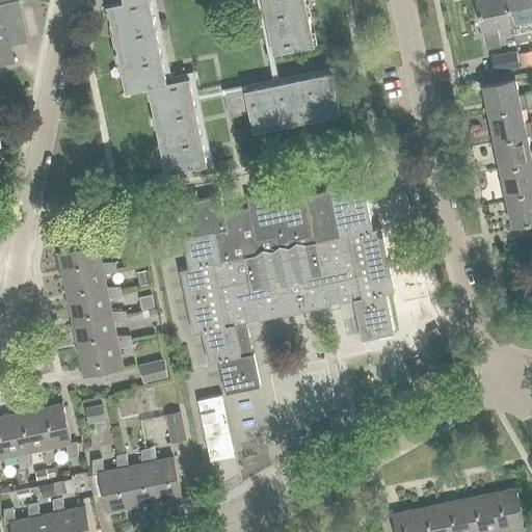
[(108,7),(126,92),(148,88),(166,175),(208,165),(189,78),(167,83),(149,0),(122,0),(124,4),(108,7)]
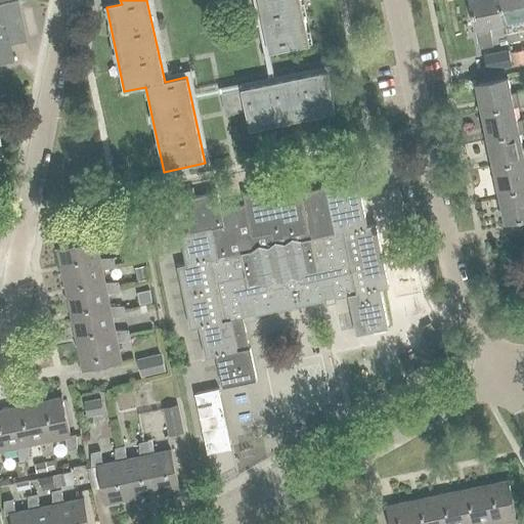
[(259,0),(270,52),(310,44),(301,0),(259,0)]
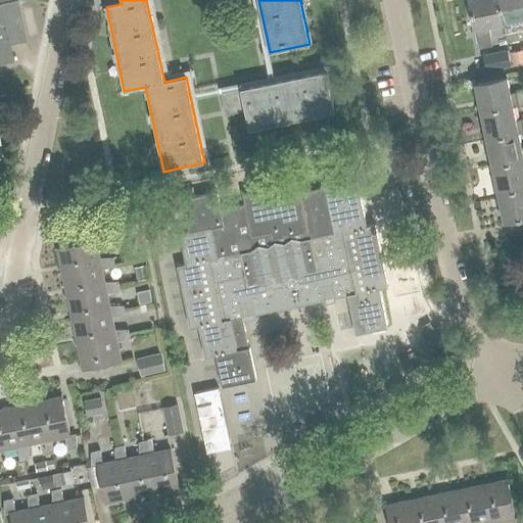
[(488,28),(504,25),(505,25),(498,0),(469,0),(480,49),(492,46),(488,28)]
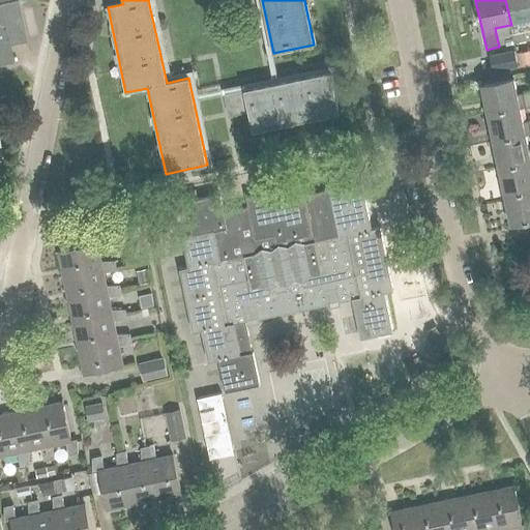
[(523,22),(529,20),(529,0),(505,0),(511,25),(510,25),(513,43),(527,41),(523,22)]
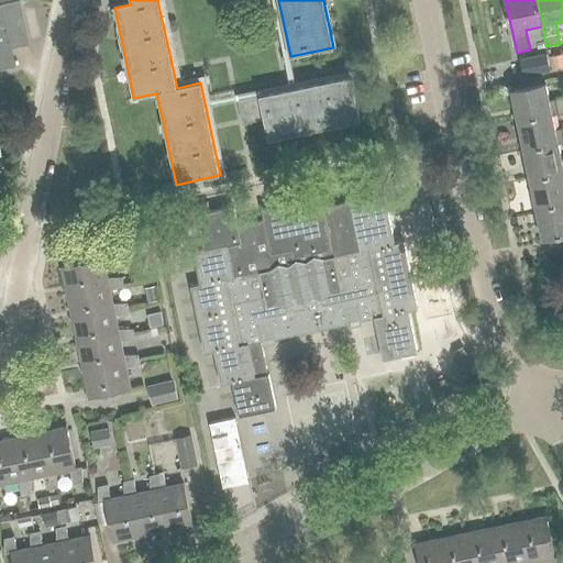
[(0,68),(13,66),(9,48),(26,45),(17,1),(0,4),(0,68)]
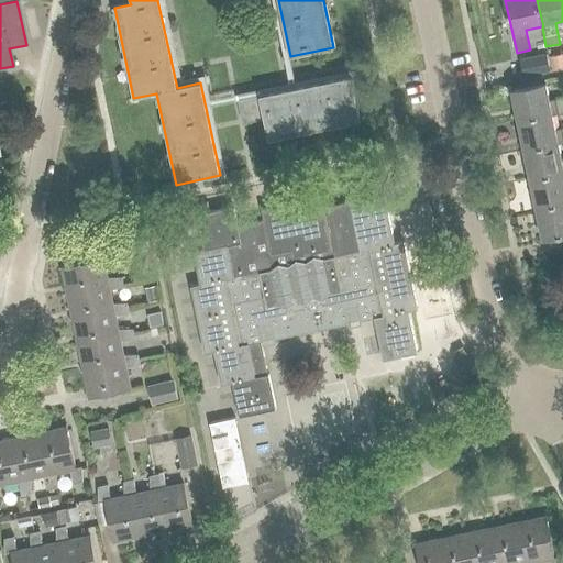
[(562,53),(550,56),(553,72),(562,69),(562,53)]
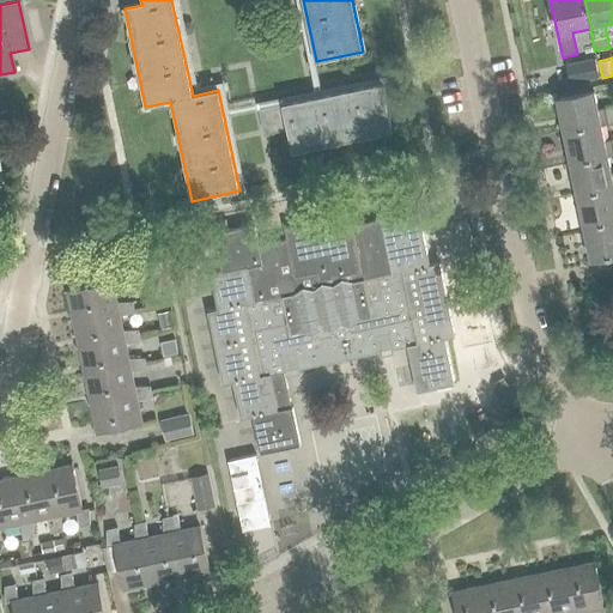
[(595,60),(568,66),(571,85),(599,79),(595,60)]
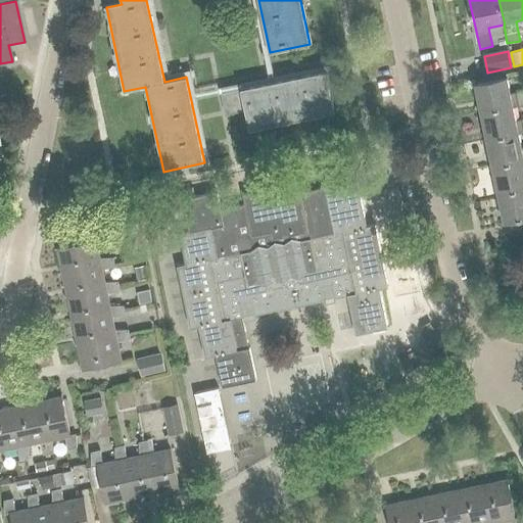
[(246,110),(250,129),(334,112),(326,72),(243,88),(242,82),(220,87),(226,114),(246,110)]
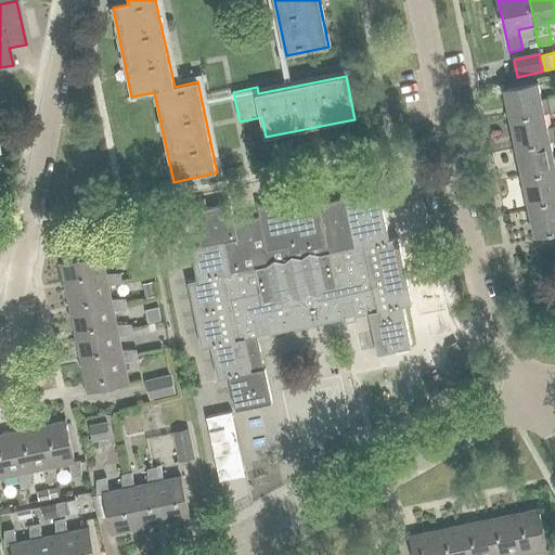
[(505,91),(511,120),(545,113),(545,114),(554,111),(554,98),(542,101),(539,84),(505,91)]
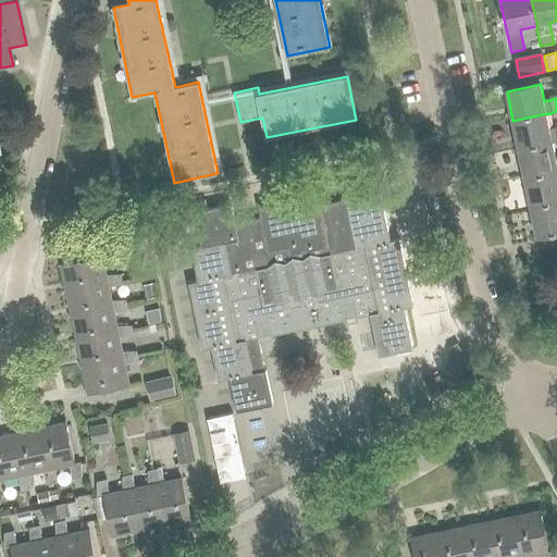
[(547,113),(512,121),(519,149),(553,141),(553,144),(556,141),(556,128),(551,131),(547,114),(547,113)]
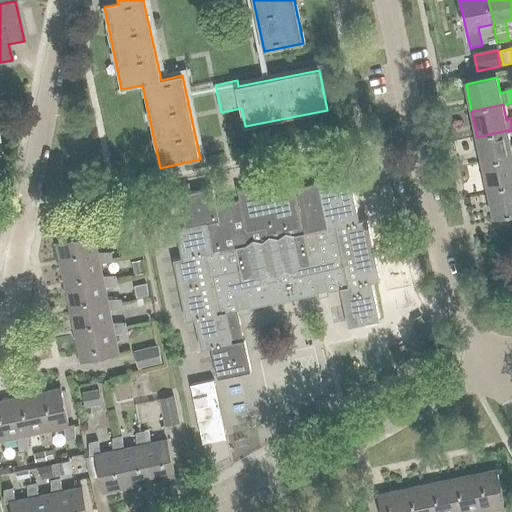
[(508,130),(477,137),(483,164),(511,157),(511,145),(511,146),(508,132),(508,130)]
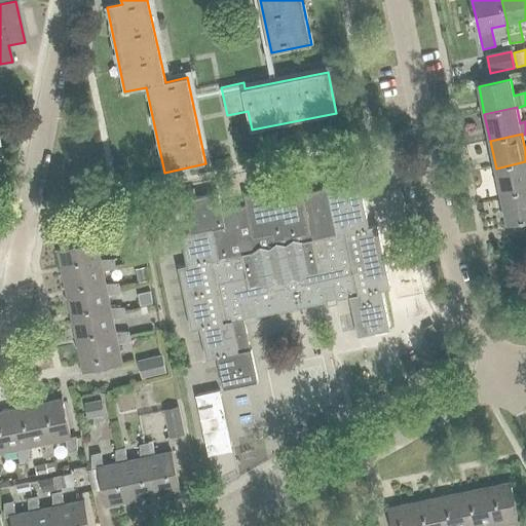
[(525,161),(496,168),(501,195),(525,189),(525,161)]
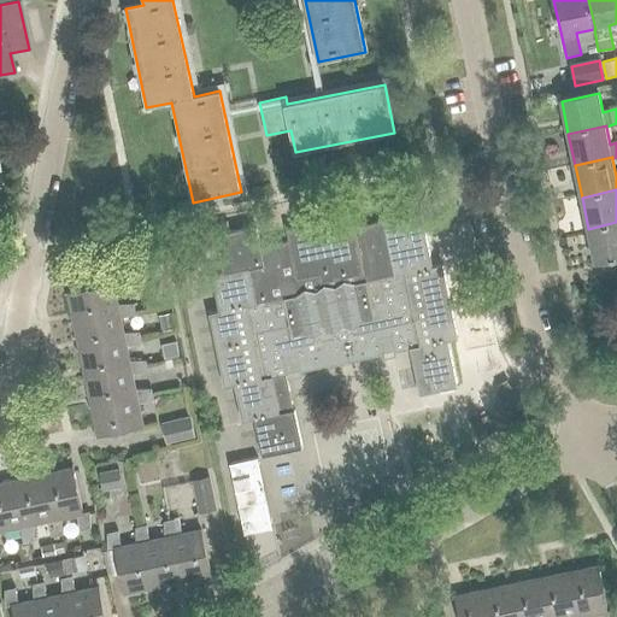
[(286,377),(410,351),(419,397),(458,388),(448,342),(458,340),(442,266),(433,269),(421,212),(383,221),(383,223),(354,229),(352,217),(287,230),(289,242),(260,248),(257,229),(216,238),(223,274),(211,276),(219,313),(209,315),(224,389),(235,387),(242,424),(254,422),(263,458),(303,450),(295,412),(293,412),(286,377)]
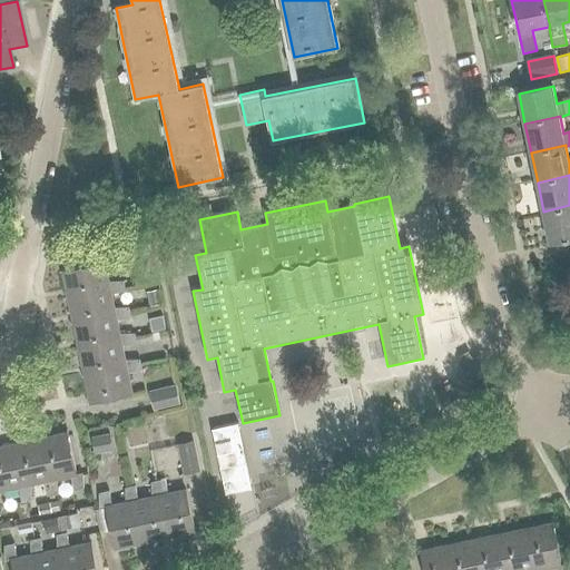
[(569,205),(543,212),(550,242),(569,237),(569,205)]
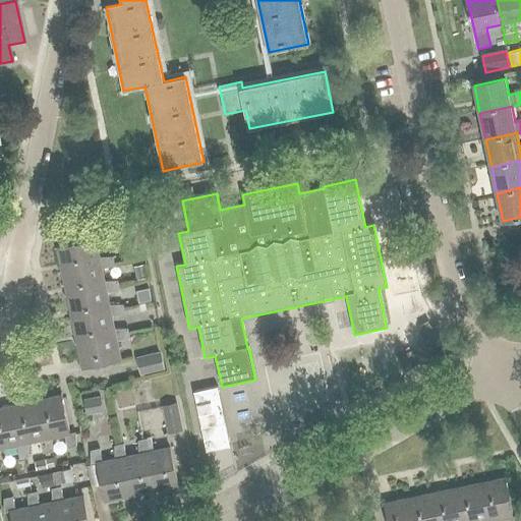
[(110,220),(113,232),(137,226),(134,214),(110,220)]
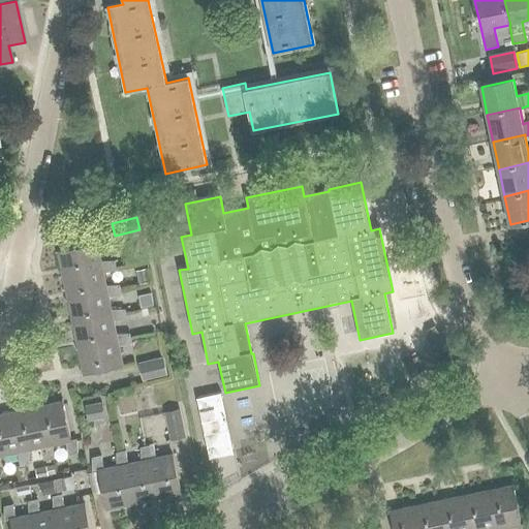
[(102,270),(100,260),(98,249),(112,246),(111,237),(95,237),(97,245),(57,253),(62,278),(102,270)]
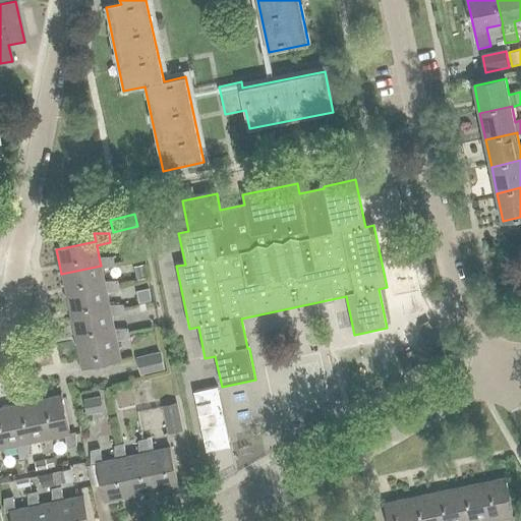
[(99,256),(101,266),(61,274),(66,297),(105,290),(104,282),(101,270),(115,267),(113,256),(99,256)]
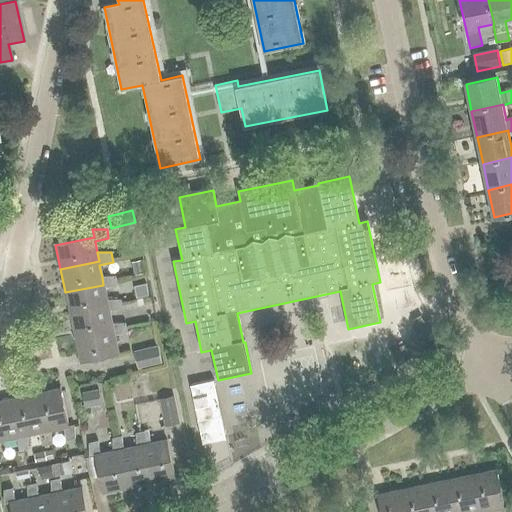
[(143,273),(141,260),(131,262),(134,275),(143,273)]
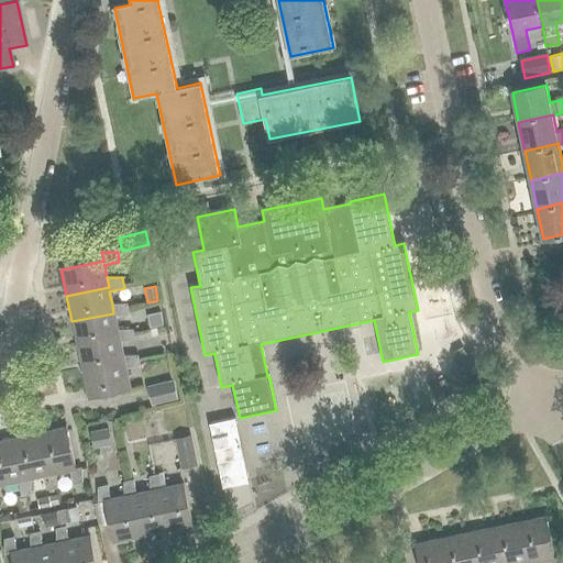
[(112,305),(113,313),(72,321),(77,348),(119,339),(117,329),(114,318),(130,315),(128,305),(112,305)]
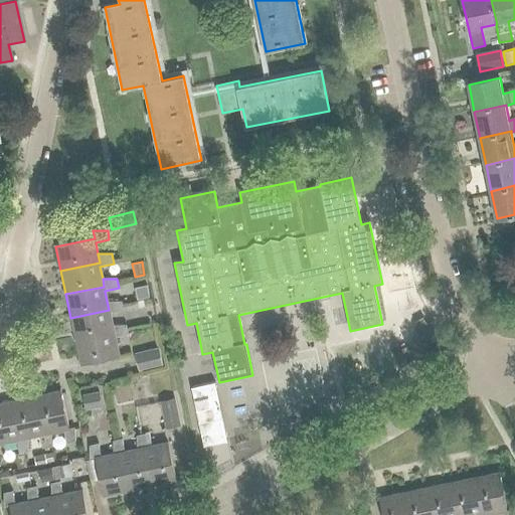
[(150,298),(147,286),(135,288),(137,300),(150,298)]
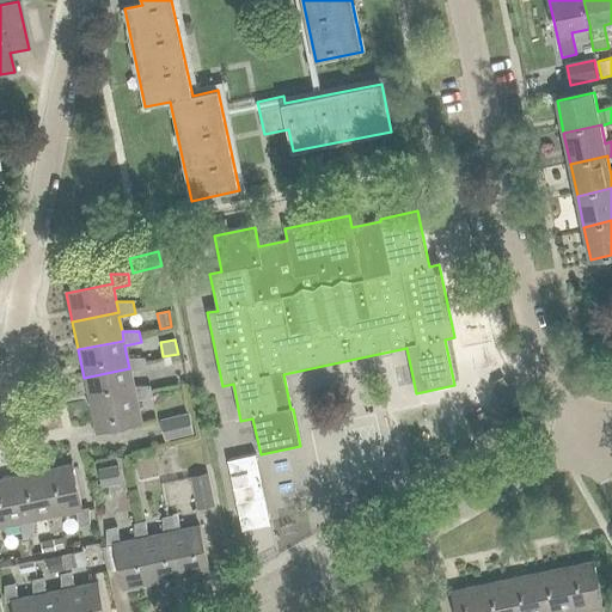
[(127,357),(129,368),(84,378),(90,405),(135,396),(134,386),(130,372),(147,368),(145,357),(127,357)]
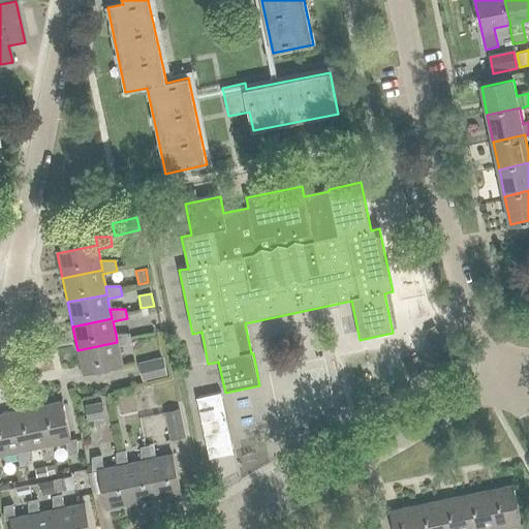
[(116,334),(117,342),(78,350),(82,375),(122,367),(118,346),(131,343),(130,334),(116,334)]
